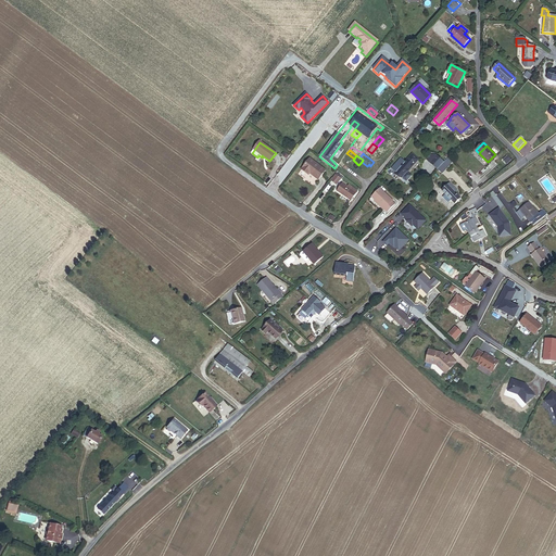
[(400,177),(402,178),(418,161),(413,155),(405,163),(401,159),(391,169),(397,175),(400,177)]
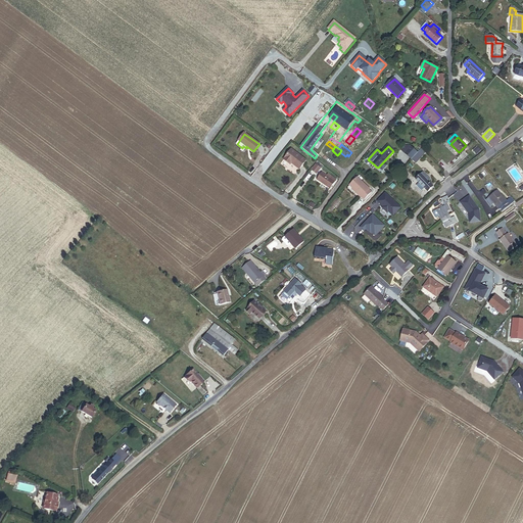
[(418,153),(411,146),(405,152),(412,159),(418,153)]
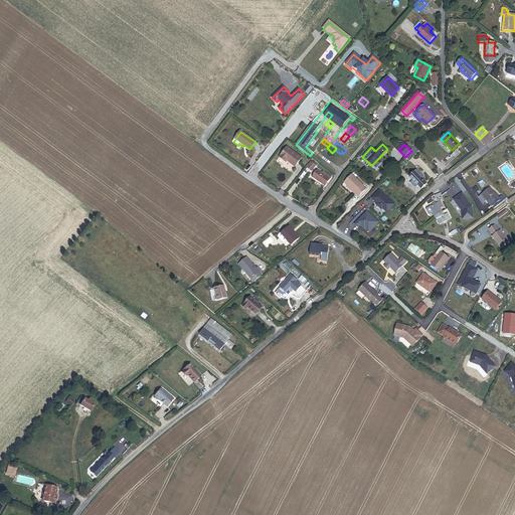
[(295,167),(302,158),(287,147),(280,157),(285,161),(286,160),(287,161),(295,167)]
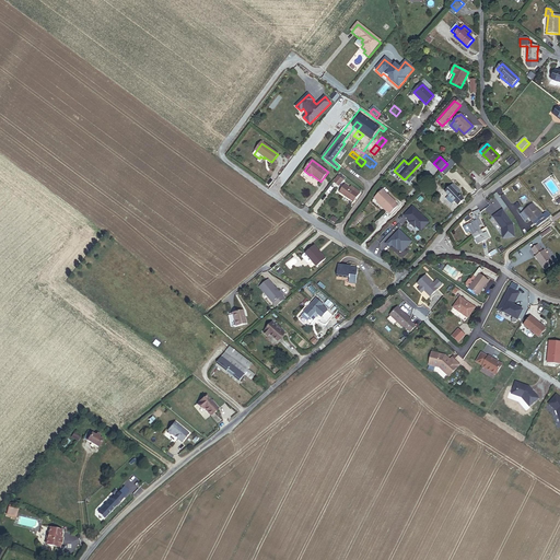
[(441,171),(445,175),(453,167),(448,163),(447,164),(441,171)]
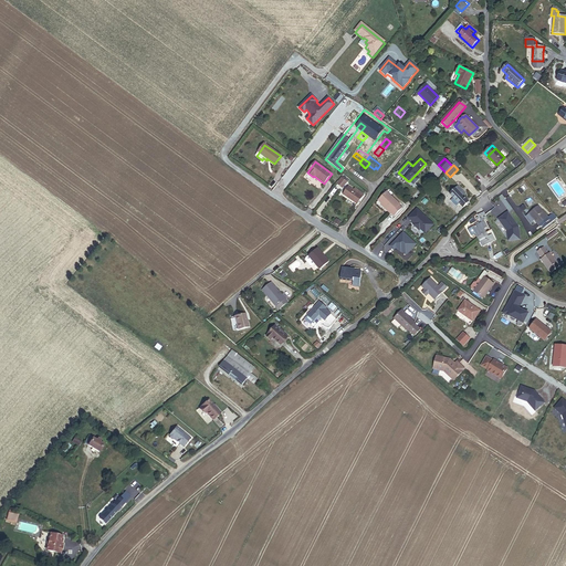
[(343,188),(347,181),(342,178),(337,184),(343,188)]
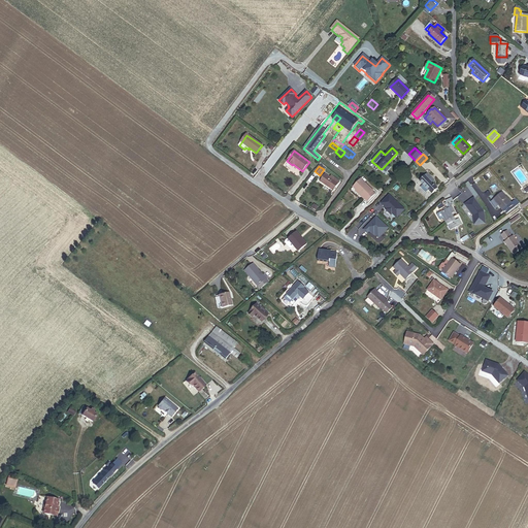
[(332,175),(330,177),(326,173),(320,180),(333,191),(340,182),(332,175)]
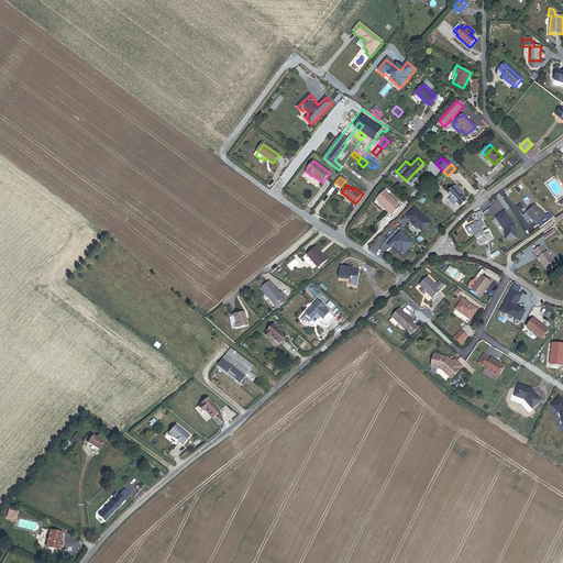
[(466,201),(461,196),(464,194),(456,186),(448,194),(461,207),(466,201)]
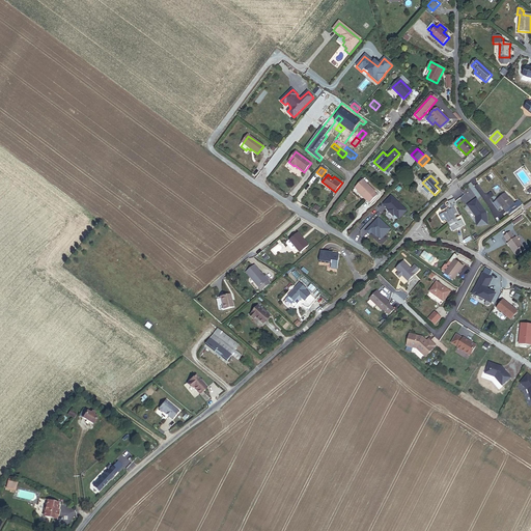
[(375,192),(363,179),(356,188),(364,196),(363,197),(366,200),(367,200),(370,202),(378,195),(374,192),(375,192)]
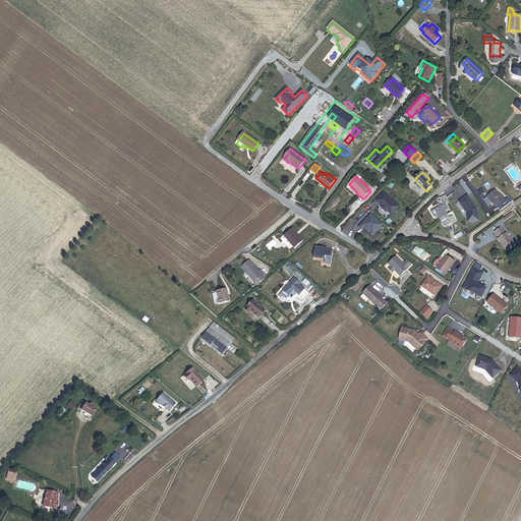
[(500,213),(514,201),(509,196),(504,200),(496,190),(487,197),(500,213)]
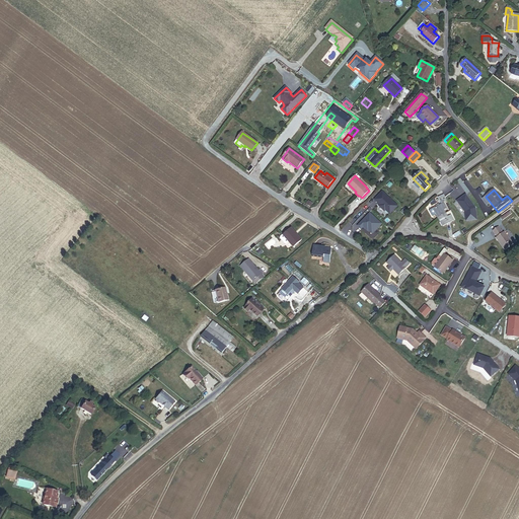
[(396,208),(381,194),(374,202),(379,207),(379,209),(382,212),(384,212),(389,216),(396,208)]
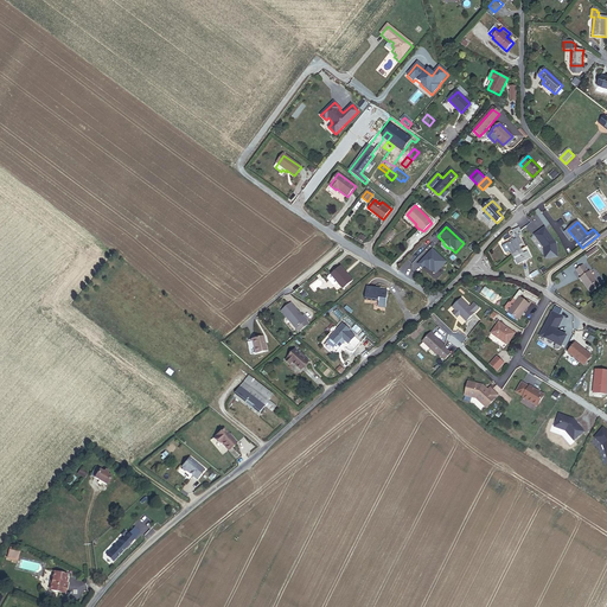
[(557,257),(556,243),(554,243),(553,241),(553,240),(544,228),(534,235),(543,249),(545,259),(557,257)]
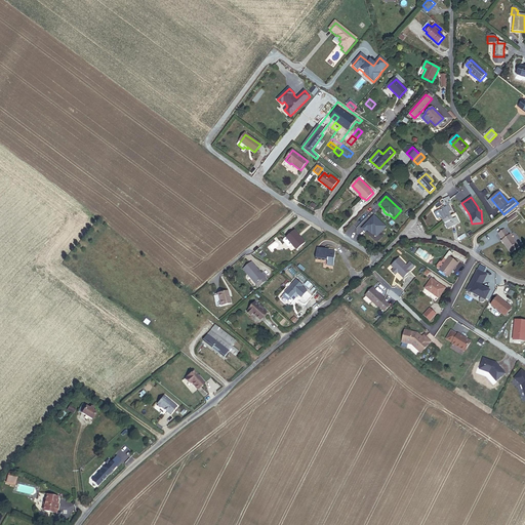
[(445,206),(451,203),(449,198),(446,199),(443,200),(445,206)]
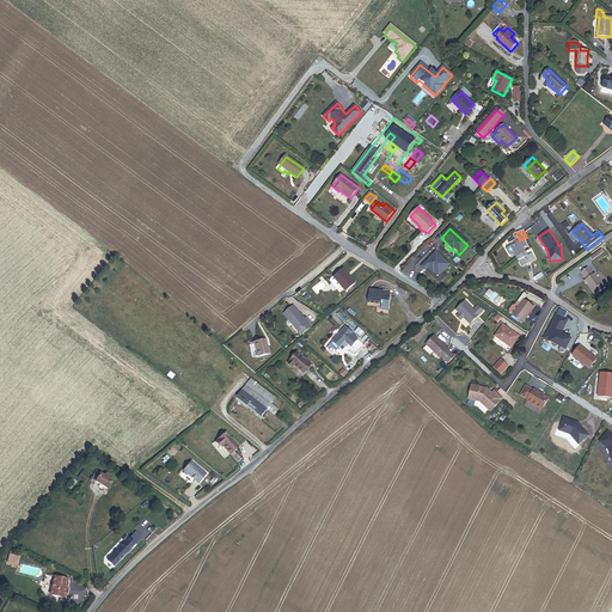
[(390,245),(398,236),(395,232),(387,243),(390,245)]
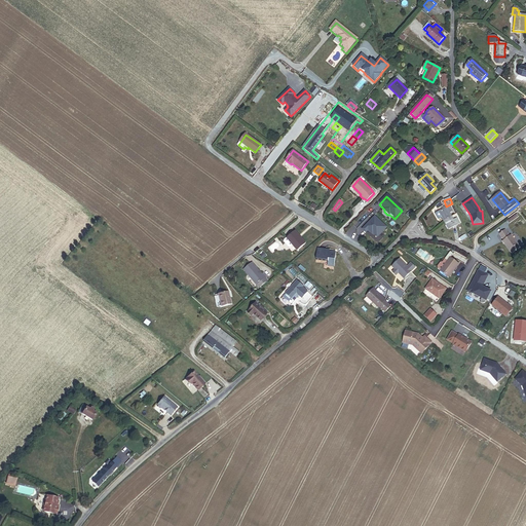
[(440,213),(451,207),(453,212),(450,213),(452,217),(456,215),(452,207),(453,207),(452,203),(446,207),(444,208),(441,202),(437,207),(439,211),(436,213),(436,214),(438,218),(440,219),(442,218),(440,213)]
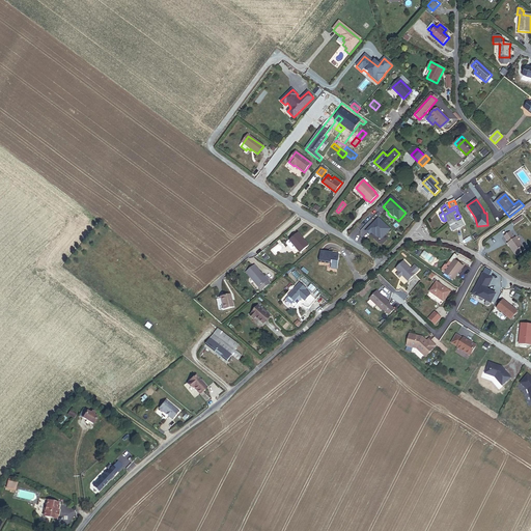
[(448,224),(456,219),(454,215),(457,214),(455,208),(444,215),(446,220),(448,224)]
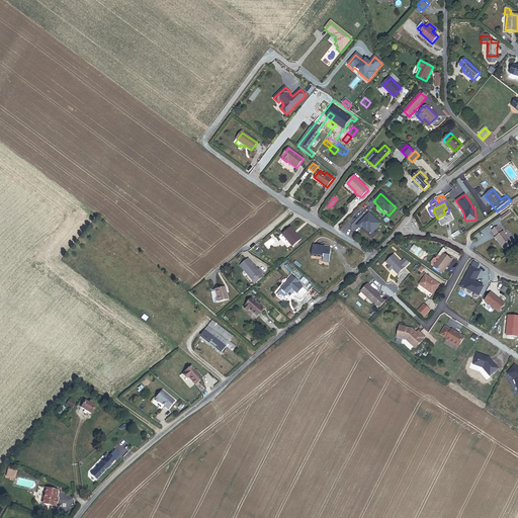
[(502,221),(510,214),(508,211),(500,218),(502,221)]
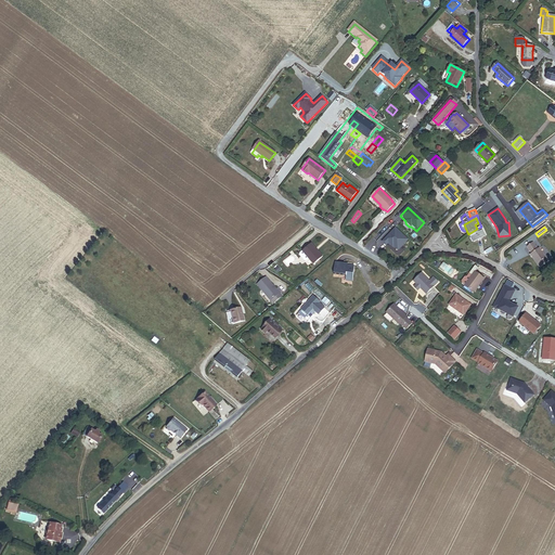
[(468,234),(474,243),(486,236),(482,231),(479,233),(477,229),(468,234)]
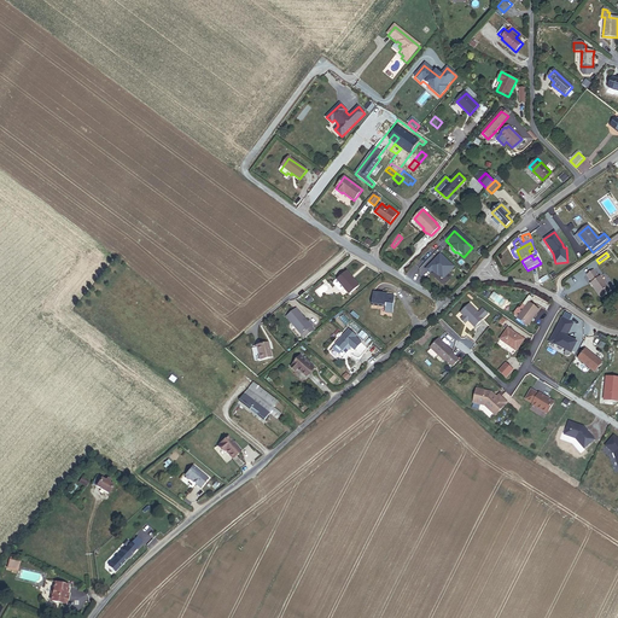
[(439,256),(425,272),(429,275),(431,272),(436,278),(437,277),(442,281),(453,269),(439,256)]
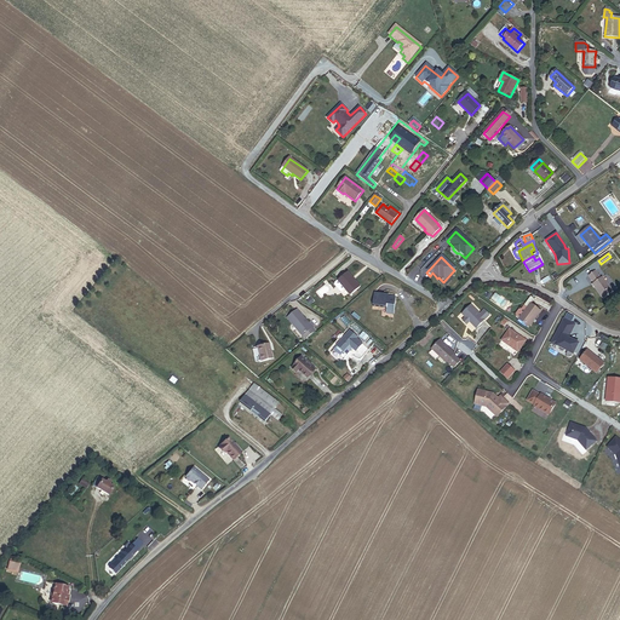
[(603,300),(614,292),(603,277),(602,279),(596,271),(589,277),(593,285),(592,285),(603,300)]
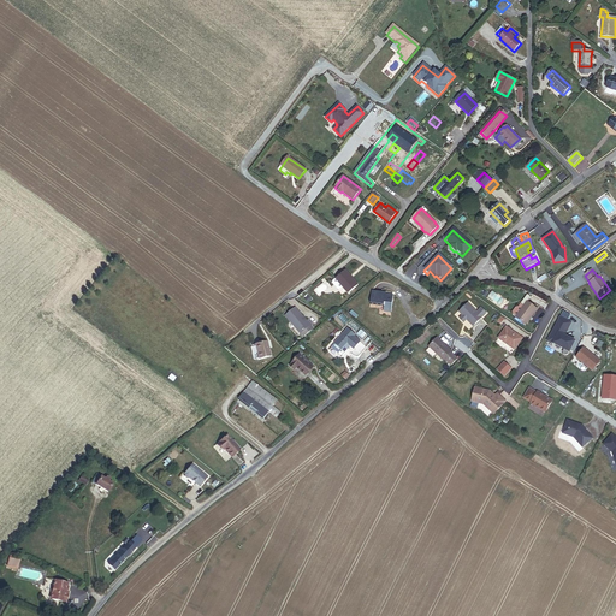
[(359,284),(351,277),(350,279),(343,271),(335,279),(331,282),(331,285),(337,291),(342,288),(348,295),(359,284)]
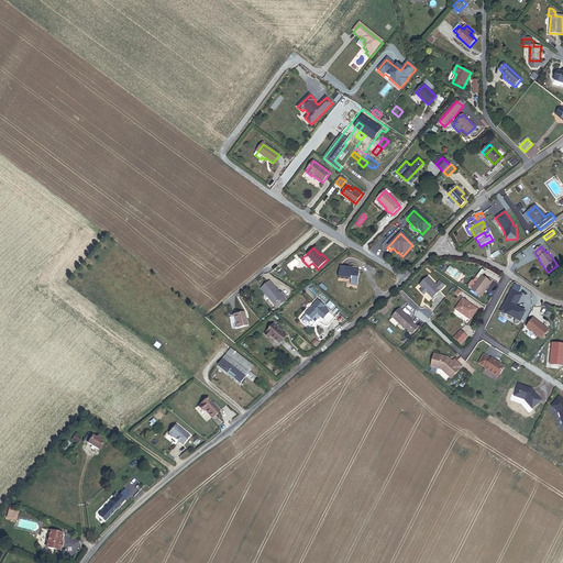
[(360,285),(361,272),(353,271),(354,268),(350,268),(350,266),(340,265),(339,277),(353,278),(352,285),(360,285)]
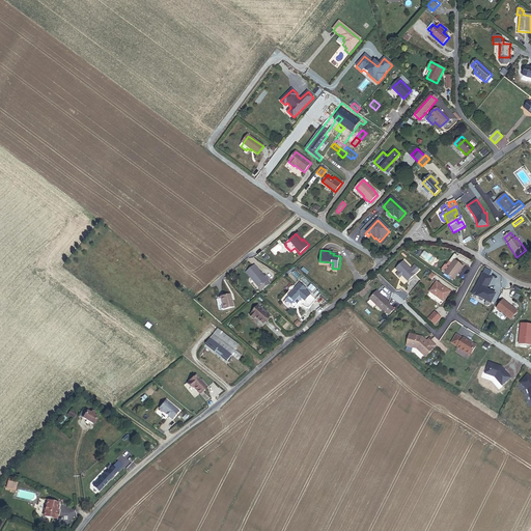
[(444,273),(454,259),(455,260),(457,257),(454,255),(446,266),(444,266),(442,270),(442,272),(444,273)]
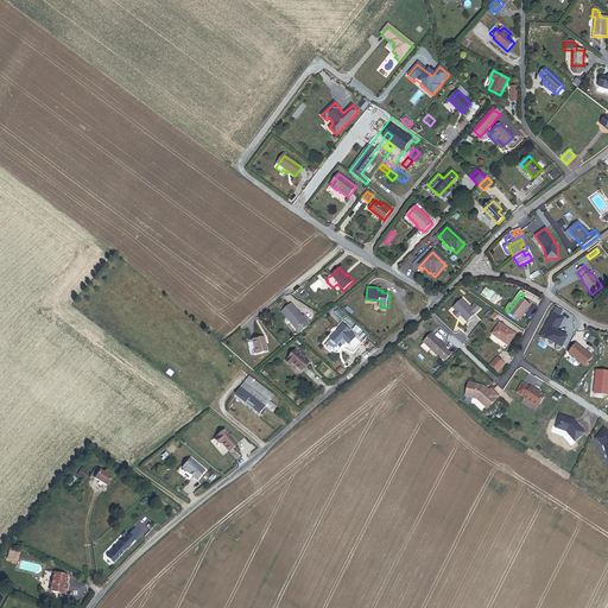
[(519,321),(531,305),(521,298),(520,297),(508,312),(519,321)]
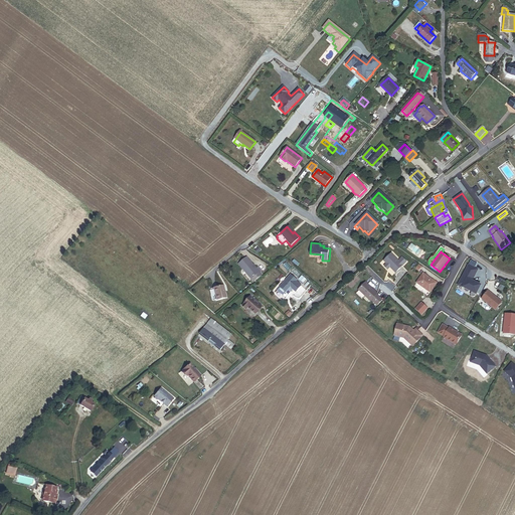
[(256,269),(246,256),(237,265),(251,280),(253,282),(263,275),(261,272),(262,272),(258,268),(256,269)]
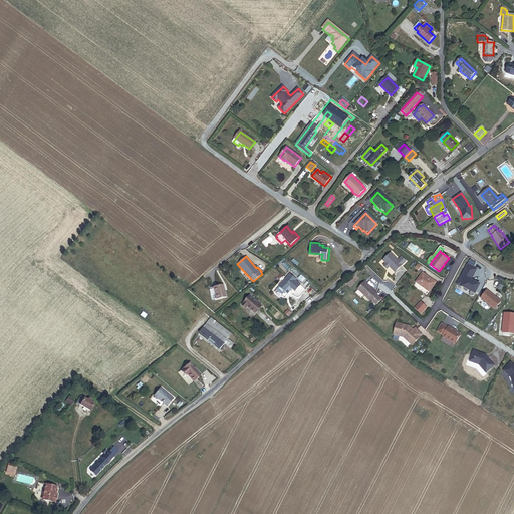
[(394,274),(406,262),(401,258),(397,262),(390,256),(381,263),(384,265),(381,268),(384,270),(388,268),(394,274)]
